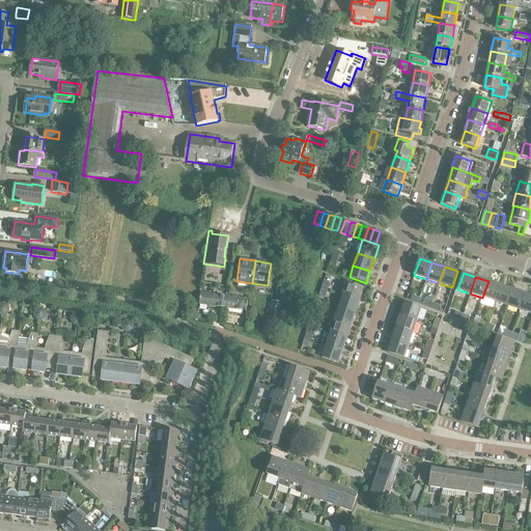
[(501,285),(488,281),(482,298),(495,302),(501,285)]
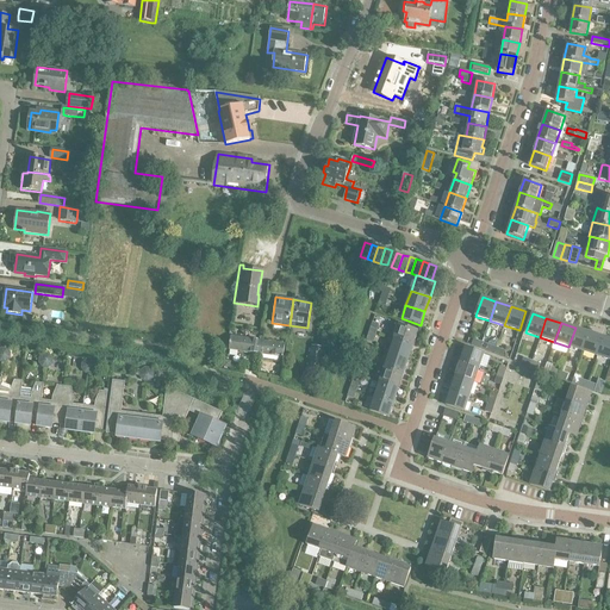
[(399,325),(393,340),(412,347),(418,331),(399,325)]
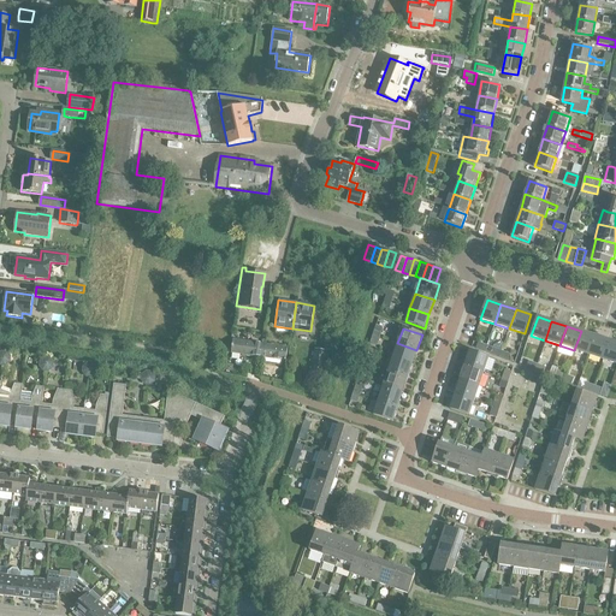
[(596,336),(581,331),(574,350),(590,355),(596,336)]
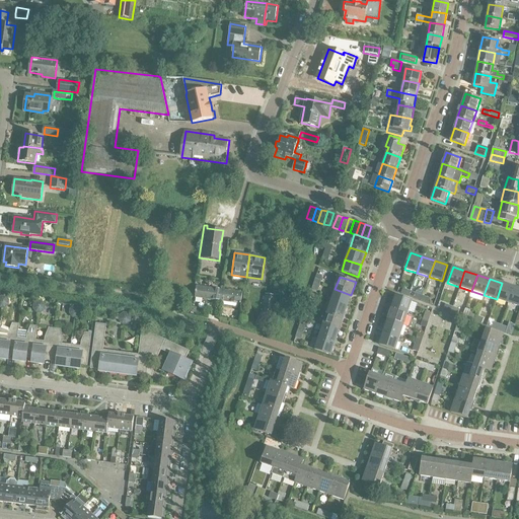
[(497,299),(508,303),(513,287),(502,283),(497,299)]
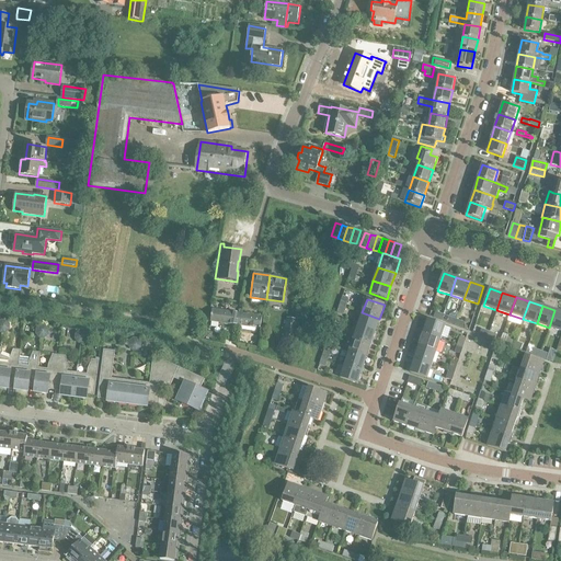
[(213,309),(210,321),(241,325),(242,313),(213,309)]
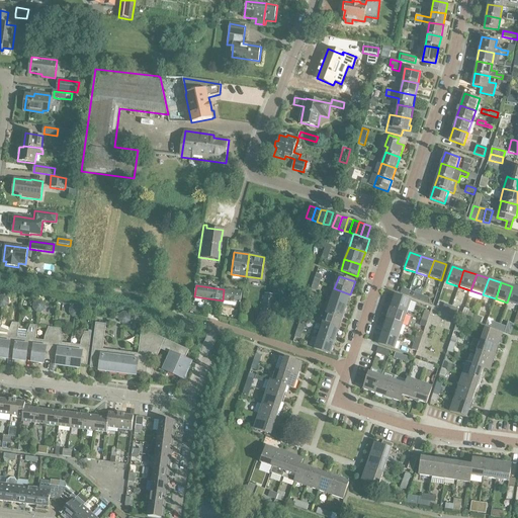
[(517,287),(512,286),(507,303),(517,306),(517,287)]
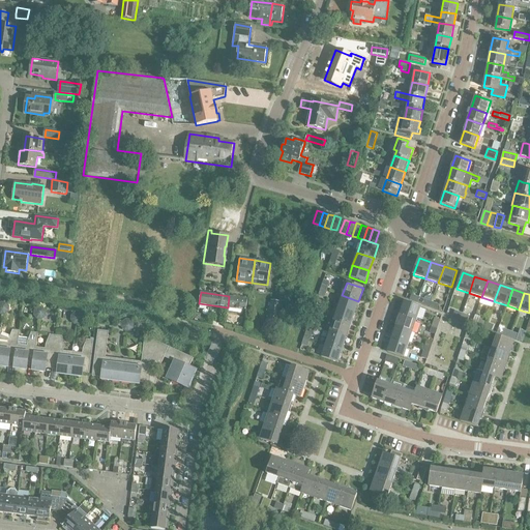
[(354,314),(358,301),(342,295),(337,308),(354,314)]
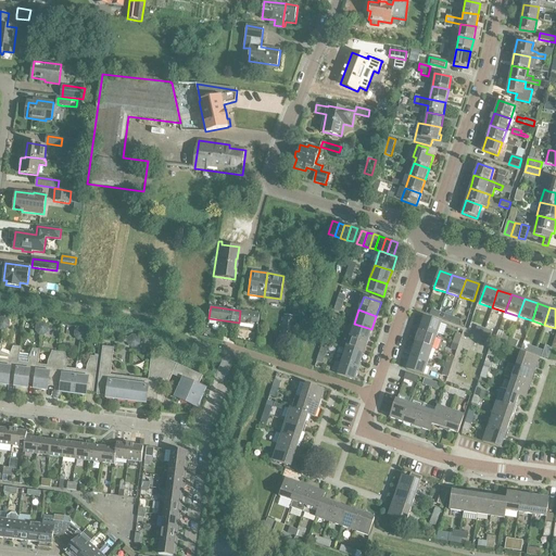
[(240,311),(239,323),(255,325),(258,326),(260,314),(240,311)]
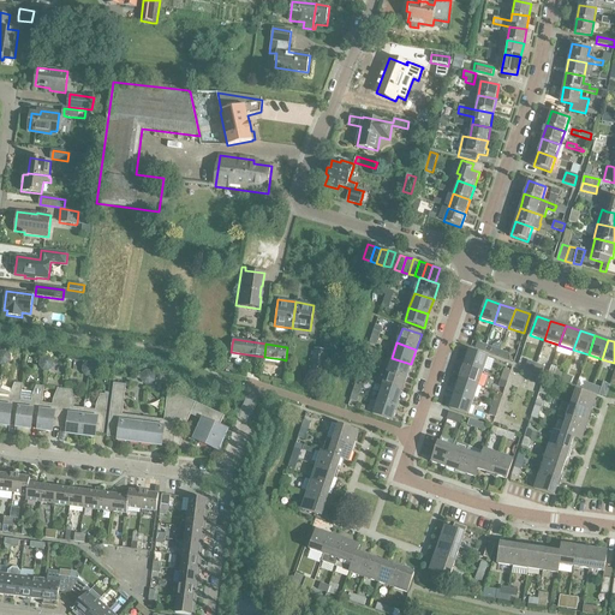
[(315,350),(311,375),(323,376),(326,354),(326,351),(315,350)]
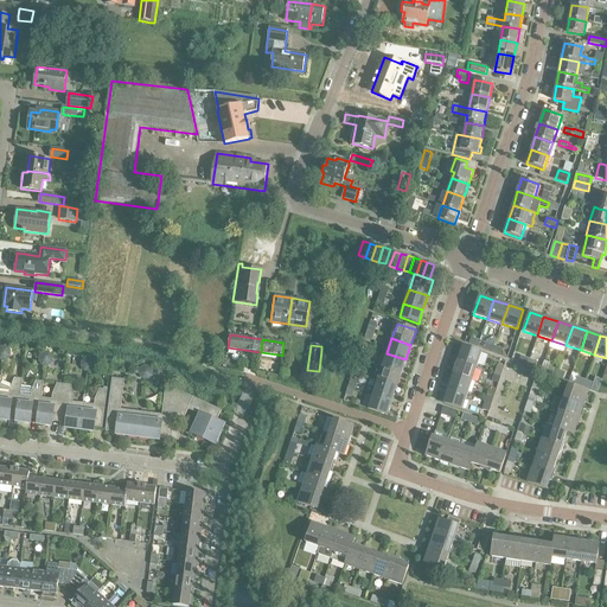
[(462,346),(458,360),(477,366),(481,352),(462,346)]
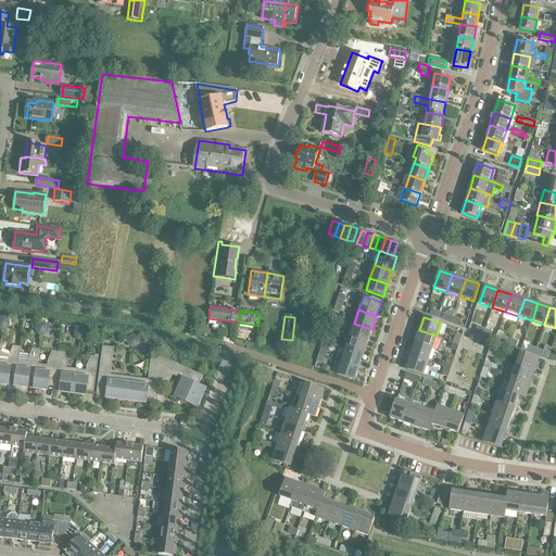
[(354,324),(350,336),(367,342),(371,329),(354,324)]
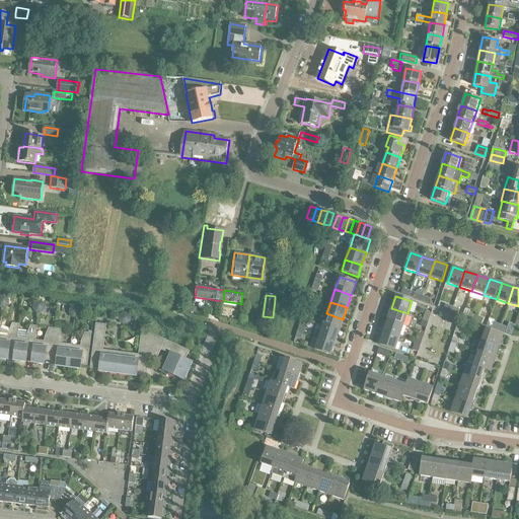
[(403,326),(408,313),(391,308),(387,320),(403,326)]
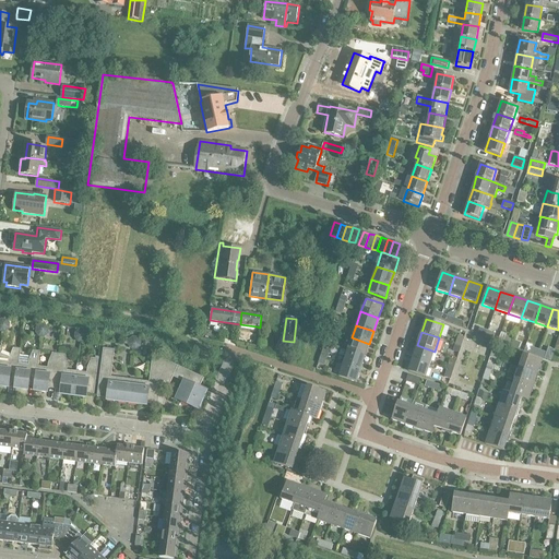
[(352,337),(347,351),(365,356),(369,344),(352,337)]
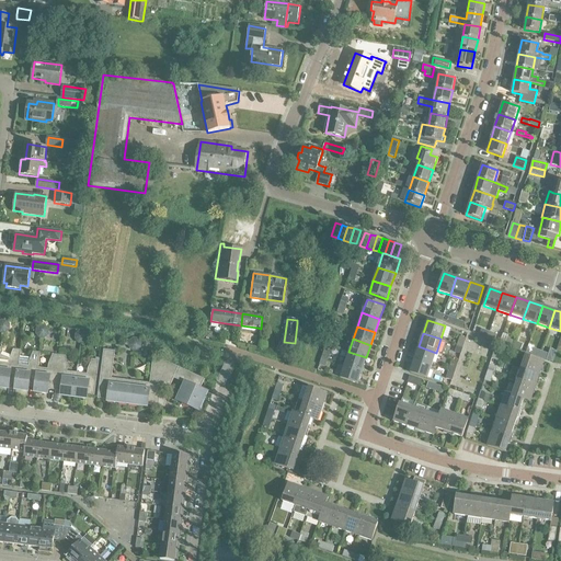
[(419,346),(414,359),(432,365),(436,353),(419,346)]
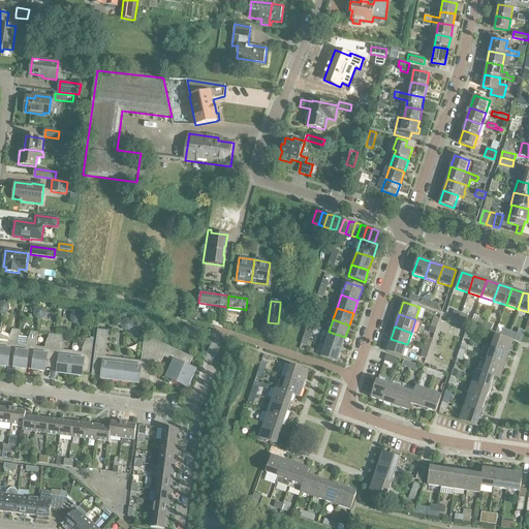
[(11,334),(1,332),(0,336),(0,366),(8,367),(9,363),(14,364),(16,364),(20,337),(20,331),(13,330),(11,334)]
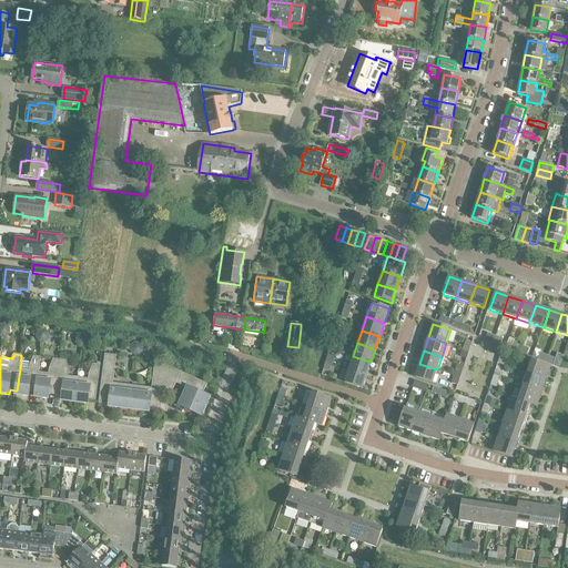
[(109,407),(130,409),(133,386),(113,383),(117,355),(105,354),(99,404),(110,405),(109,407)]
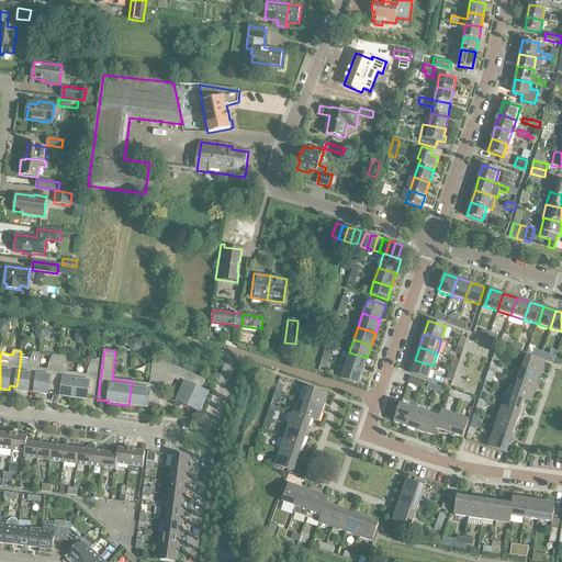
[(31,359),(21,358),(17,386),(15,386),(15,391),(29,392),(30,388),(35,389),(38,369),(41,353),(33,352),(31,359)]
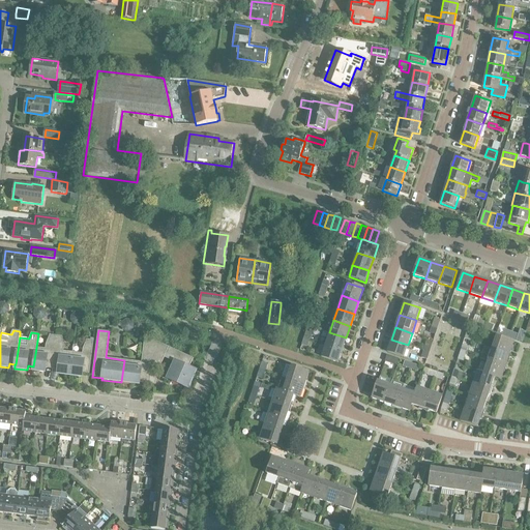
[(343,350),(346,337),(329,332),(325,345),(343,350)]
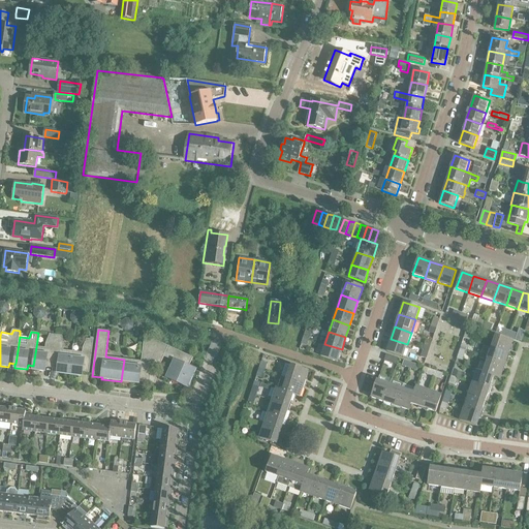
[(36,347),(33,366),(33,370),(45,372),(45,368),(52,368),(56,335),(50,335),(47,344),(45,348),(36,347)]
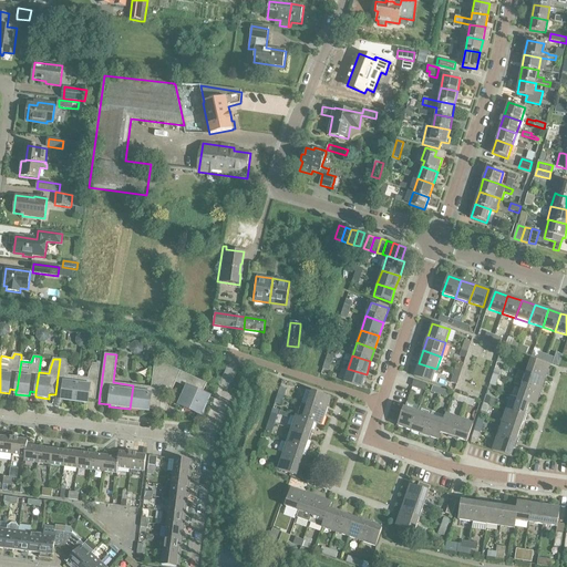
[(66,360),(60,359),(55,394),(62,395),(62,400),(75,402),(78,377),(68,375),(69,371),(68,360),(66,360)]
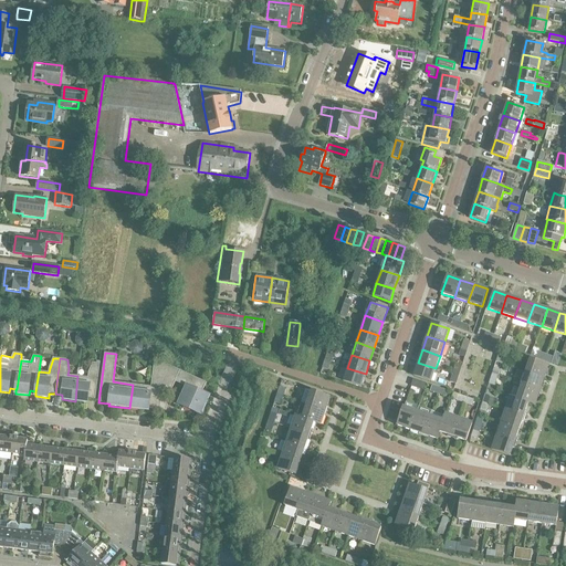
[(531,359),(526,373),(545,379),(549,366),(531,359)]
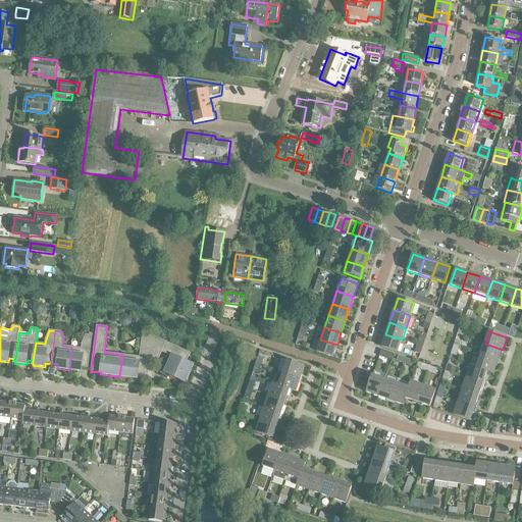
[(82,349),(71,347),(69,370),(82,371),(82,367),(88,368),(92,335),(86,334),(82,344),(82,349)]
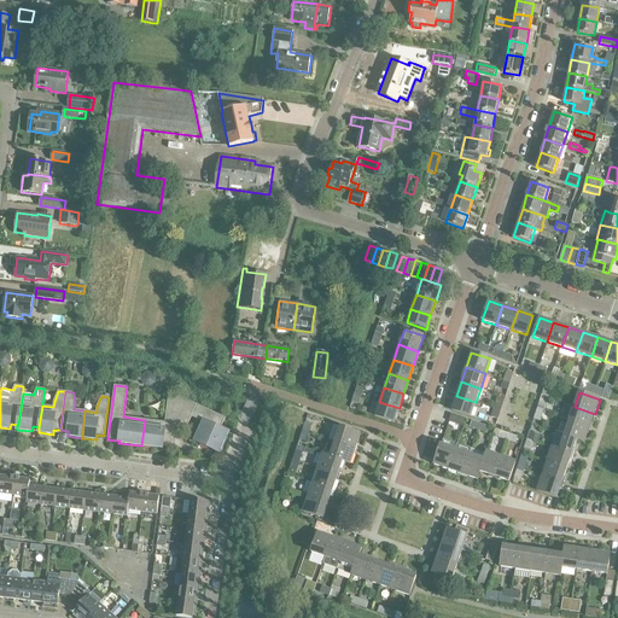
[(165,423),(145,420),(141,445),(163,448),(163,447),(182,449),(184,439),(175,438),(178,426),(187,427),(192,417),(197,406),(181,397),(169,396),(165,423)]
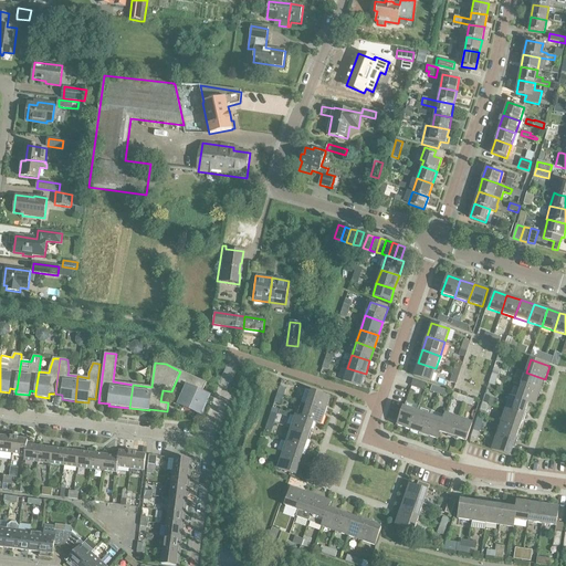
[(431,381),(436,368),(418,363),(413,376),(431,381)]
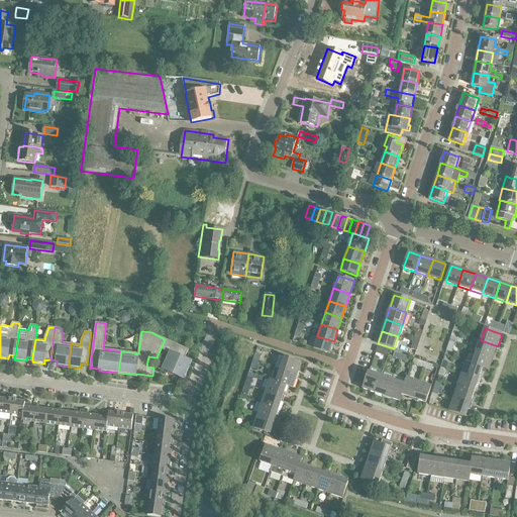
[(330,353),(334,341),(317,336),(313,348),(330,353)]
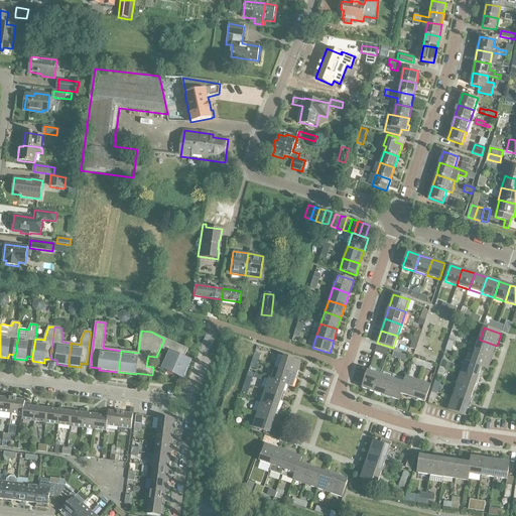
[(188,349),(164,339),(160,348),(170,353),(163,369),(183,378),(191,361),(184,358),(188,349)]
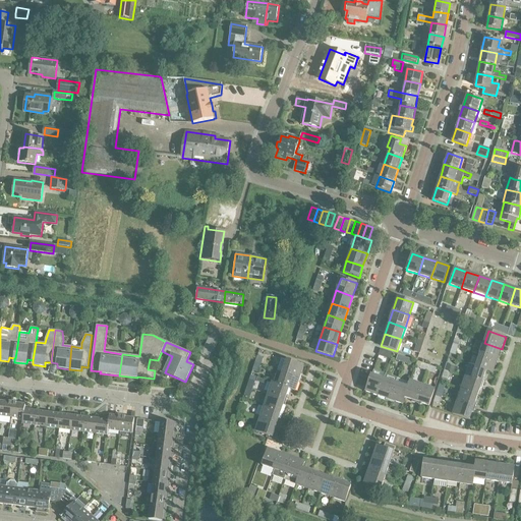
[(484,343),(480,355),(498,361),(502,349),(484,343)]
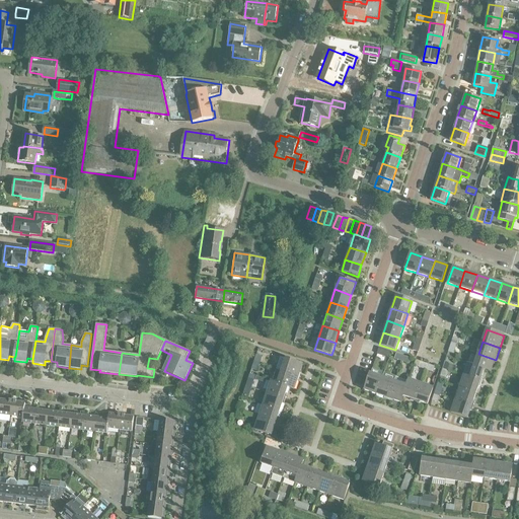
[(391,352),(379,348),(377,354),(389,358),(391,352)]
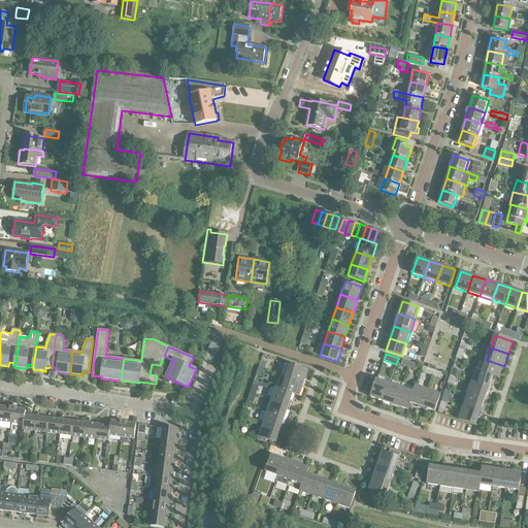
[(487,360),(483,372),(493,375),(500,377),(504,366),(487,360)]
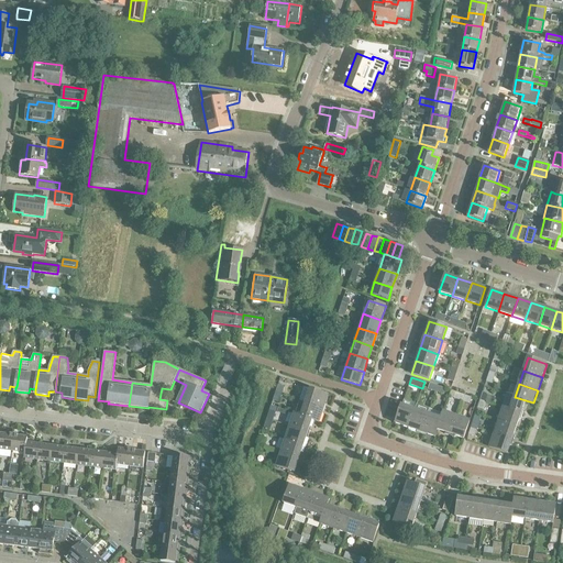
[(304,387),(299,400),(323,409),(328,396),(304,387)]
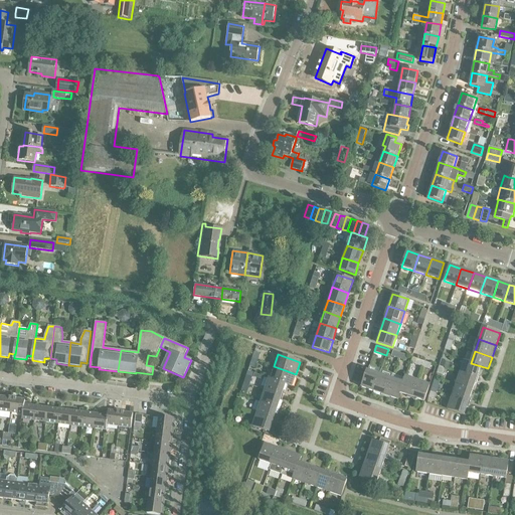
[(481,366),(471,363),(464,361),(463,364),(460,373),(477,378),(481,366)]
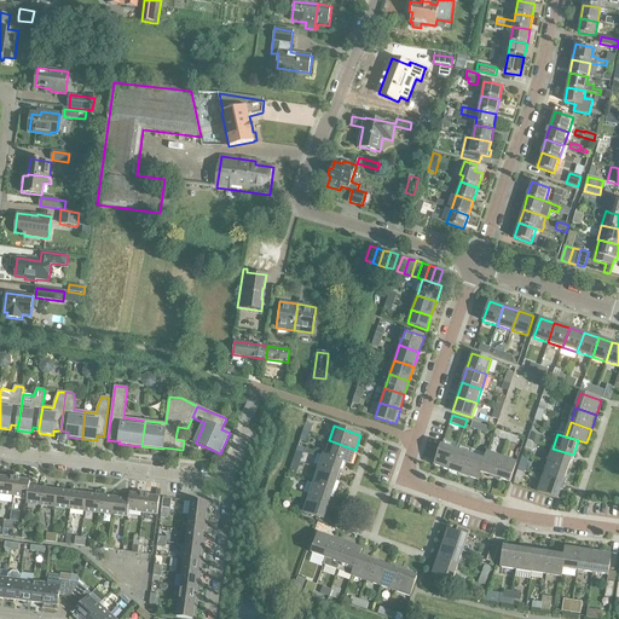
[(351,464),(356,450),(329,440),(324,455),(331,457),(343,462),(351,464)]
